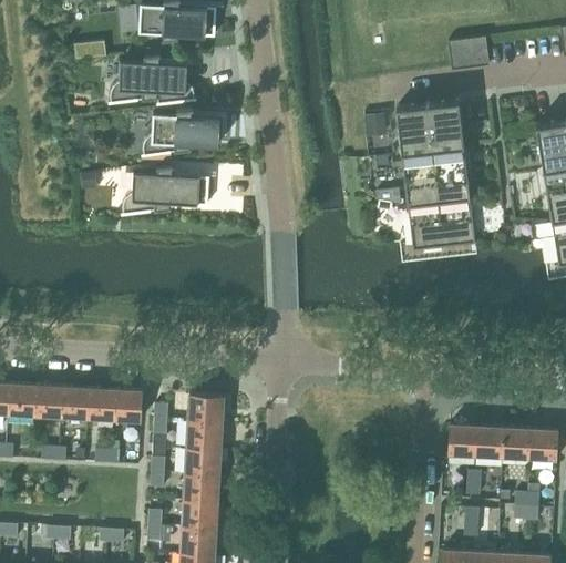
[(142,7),(141,32),(139,31),(139,33),(163,34),(163,41),(162,41),(162,43),(177,41),(177,40),(176,40),(176,36),(214,38),(214,36),(213,36),(214,11),(216,11),(216,9),(178,7),(178,0),(181,0),(179,0),(164,0),(164,2),(165,2),(165,6),(141,4),(140,7),(142,7)]
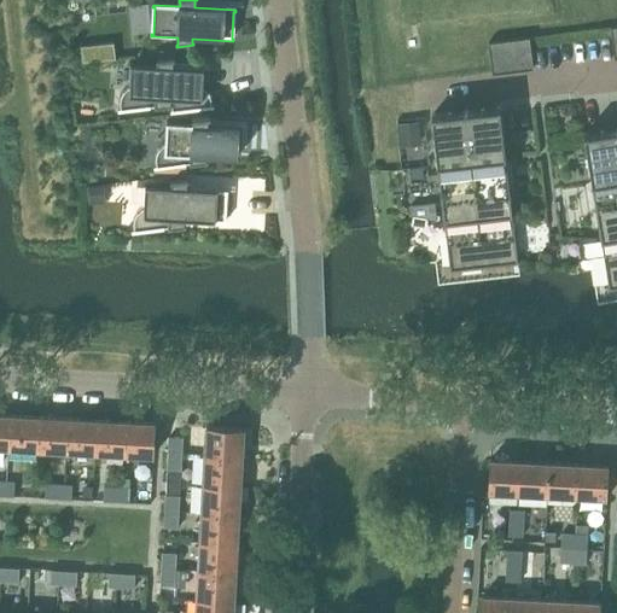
[(529,41),(508,45),(512,75),(533,73),(529,41)]
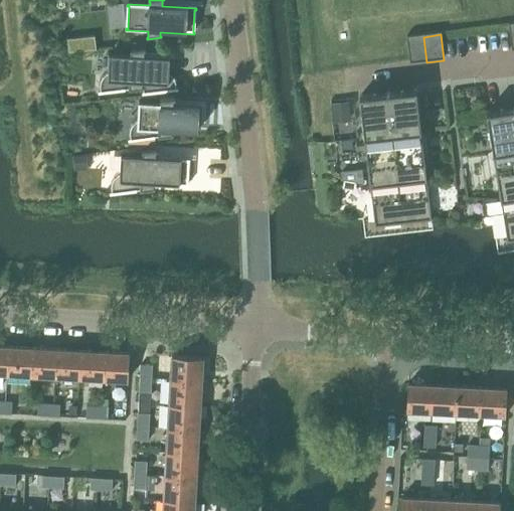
[(67,40),(68,54),(97,51),(96,37),(67,40)]
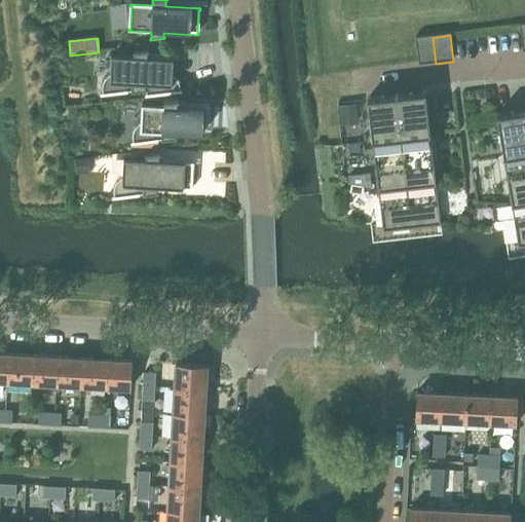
[(436,64),(433,38),(415,40),(418,67),(436,64)]
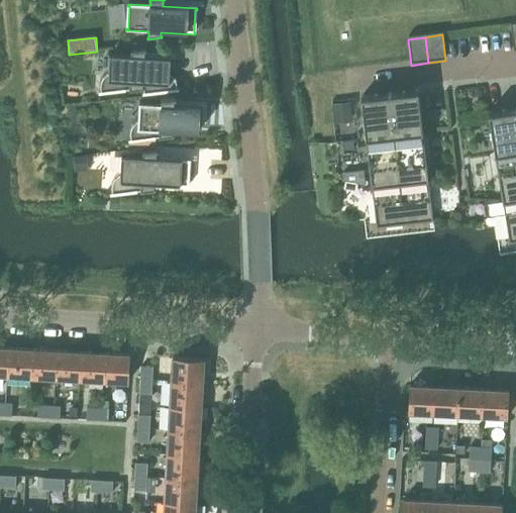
[(100,85),(100,86),(99,87),(99,90),(99,92),(100,93),(100,94),(99,94),(99,96),(142,91),(143,95),(142,95),(142,97),(179,93),(179,91),(178,91),(178,90),(177,87),(177,84),(176,83),(176,82),(175,80),(173,78),(171,76),(169,75),(169,63),(171,63),(171,61),(144,60),(144,54),(145,54),(145,52),(131,54),(131,55),(132,55),(132,59),(109,58),(109,59),(111,59),(110,74),(107,75),(106,76),(104,78),(103,79),(102,80),(101,82),(100,85)]
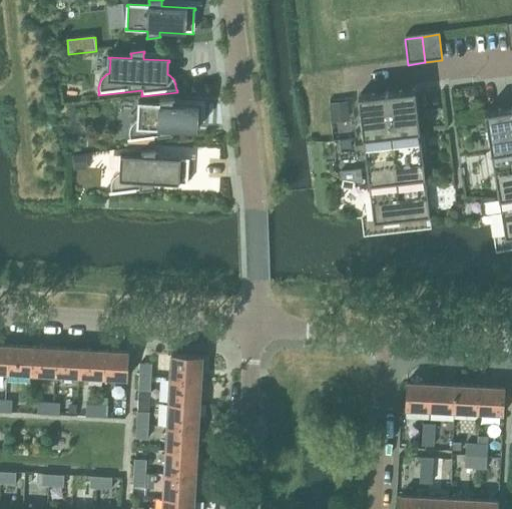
[(430,221),(415,92),(358,99),(373,228),(430,221)]
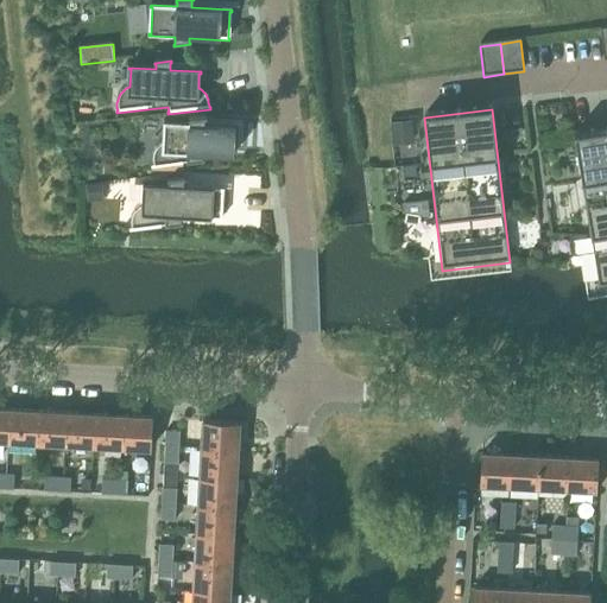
[(189,118),(189,120),(190,120),(190,125),(164,124),(164,125),(165,125),(164,143),(162,144),(160,145),(158,146),(157,147),(156,148),(155,152),(153,154),(152,157),(152,158),(152,160),(152,162),(152,164),(152,165),(153,166),(151,167),(152,169),(204,163),(204,160),(203,160),(203,157),(234,158),(234,156),(232,156),(234,129),(235,129),(235,127),(204,126),(206,119),(207,118),(207,116),(189,118)]
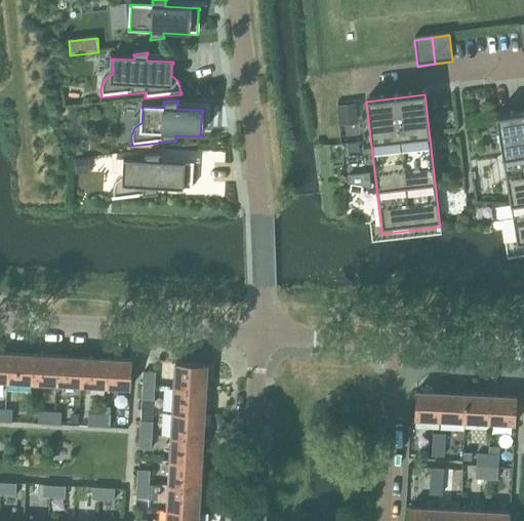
[(355,108),(337,110),(339,128),(357,126),(355,108)]
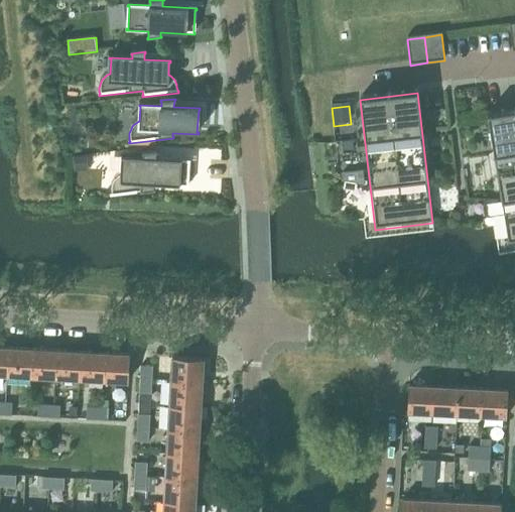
[(514,111),(488,116),(508,245),(514,243),(514,111)]
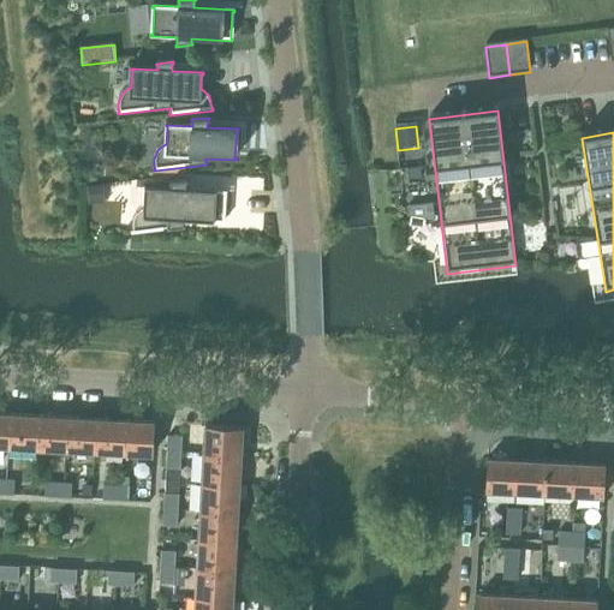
[(421,171),(407,173),(409,181),(422,180),(421,171)]
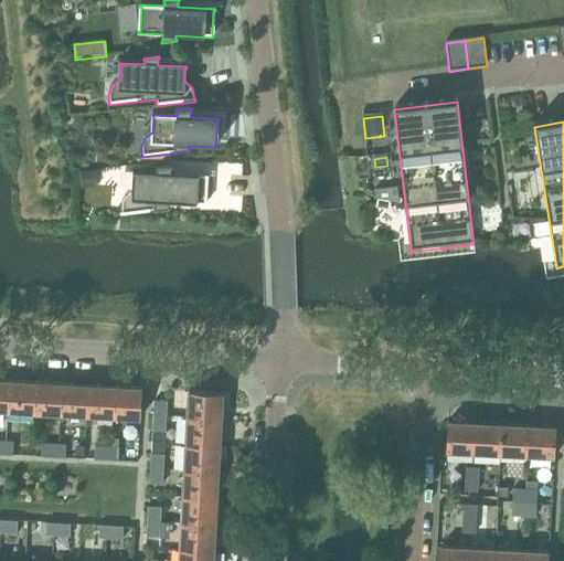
[(131,192),(128,193),(126,196),(125,197),(124,200),(123,201),(123,202),(121,204),(121,205),(121,208),(121,211),(121,214),(120,214),(120,215),(170,210),(170,208),(169,209),(169,204),(206,207),(206,204),(204,204),(206,180),(208,180),(208,178),(170,176),(171,169),(172,169),(172,167),(156,169),(156,170),(157,170),(157,175),(132,173),(132,176),(134,176),(132,191),(131,192)]
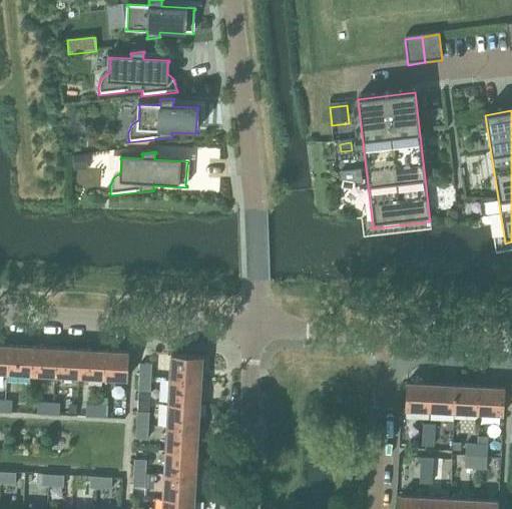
[(85,157),(73,158),(74,172),(87,171),(85,157)]
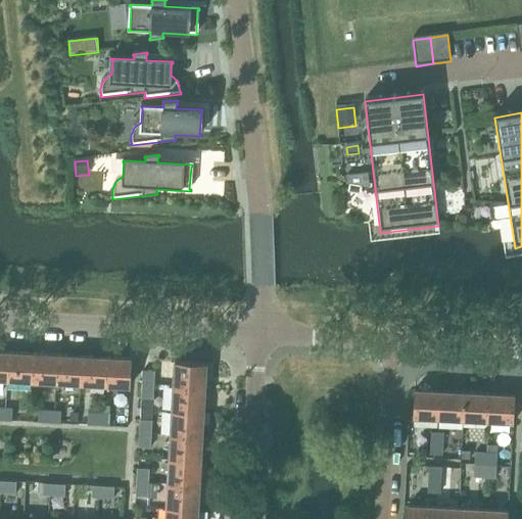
[(367,176),(346,178),(346,185),(369,189),(367,176)]
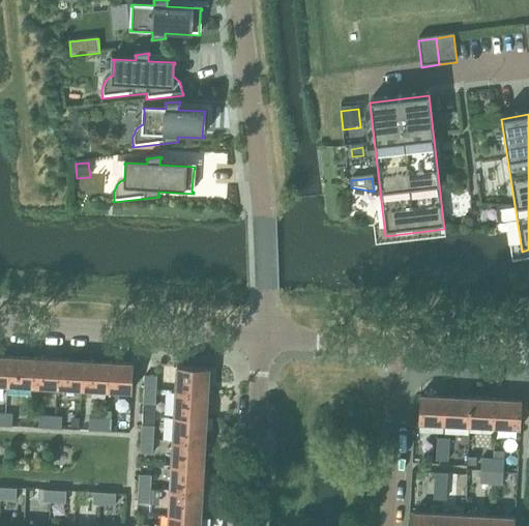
[(354,190),(352,197),(363,200),(365,193),(354,190)]
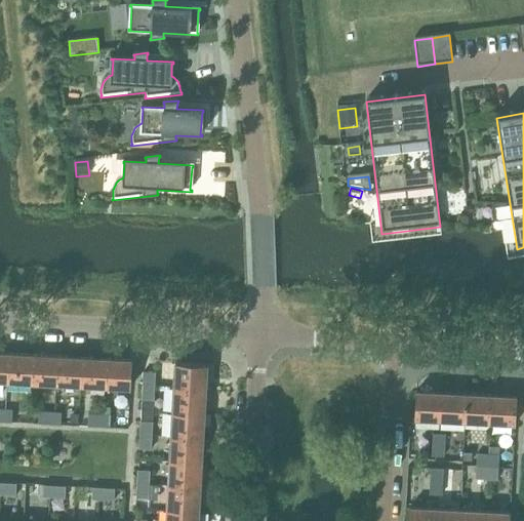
[(6,384),(31,385),(32,357),(7,356),(6,384)]
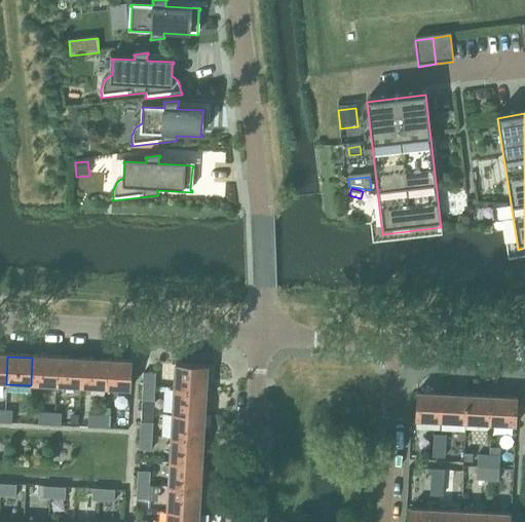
[(31,385),(55,387),(57,360),(32,358),(31,385)]
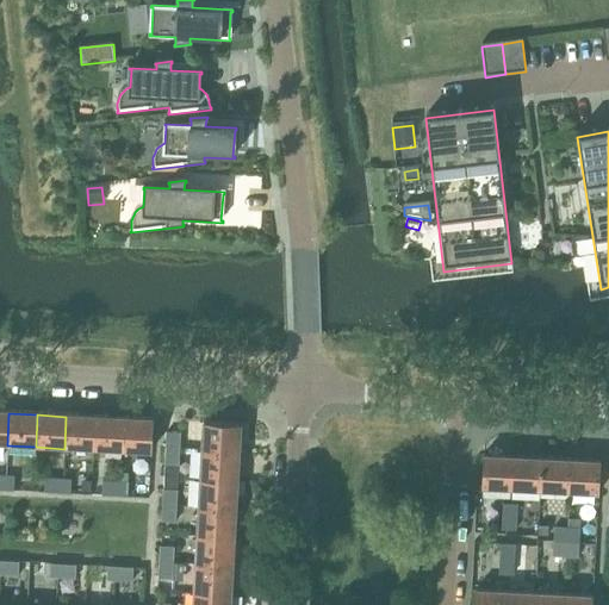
[(64,449),(93,450),(95,418),(66,417),(64,449)]
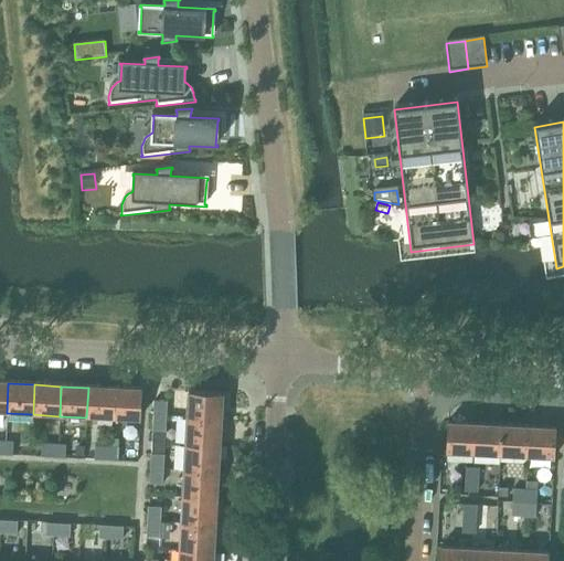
[(86,417),(113,419),(115,389),(88,388),(86,417)]
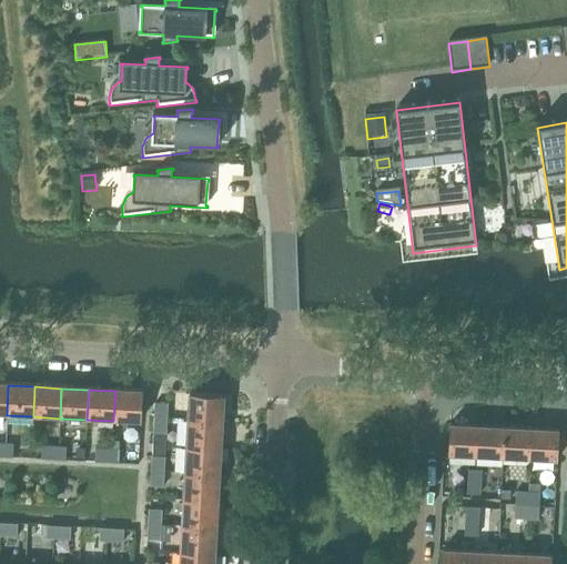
[(115,391),(113,421),(141,422),(143,392),(115,391)]
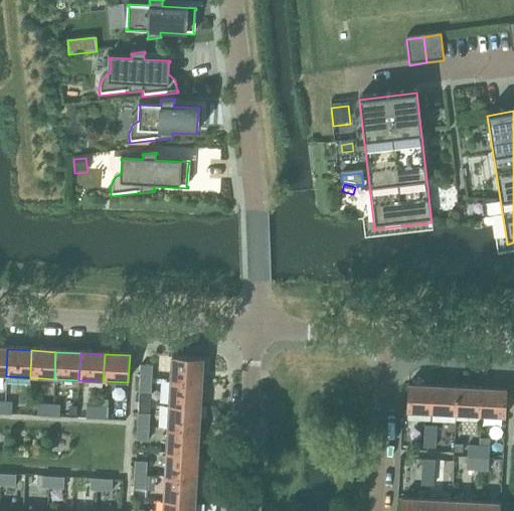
[(172,358),(170,381),(201,383),(203,360),(172,358)]
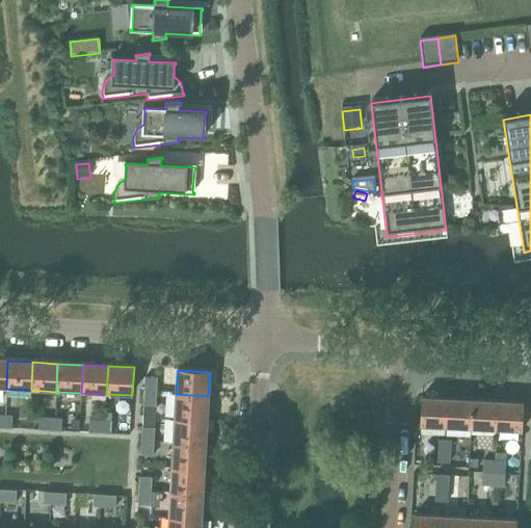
[(145,379),(144,392),(157,393),(158,379),(145,379)]
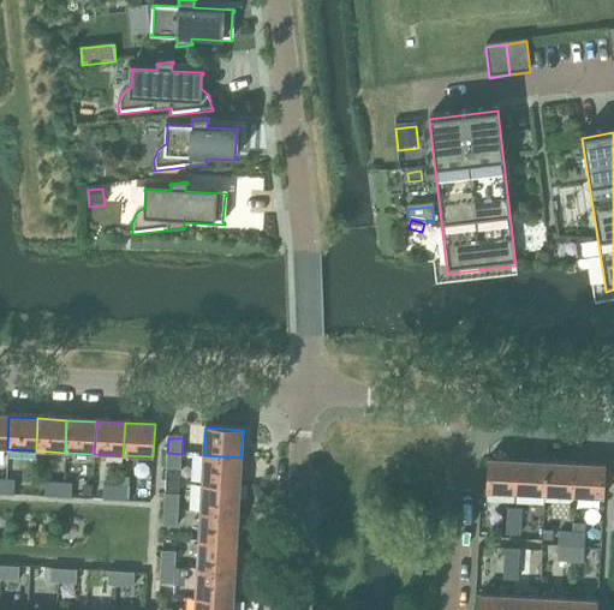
[(167,453),(166,483),(180,483),(182,454),(167,453)]
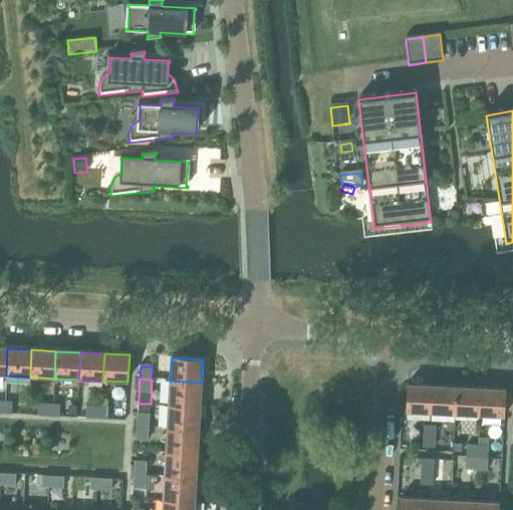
[(170,380),(169,405),(200,407),(201,383),(170,380)]
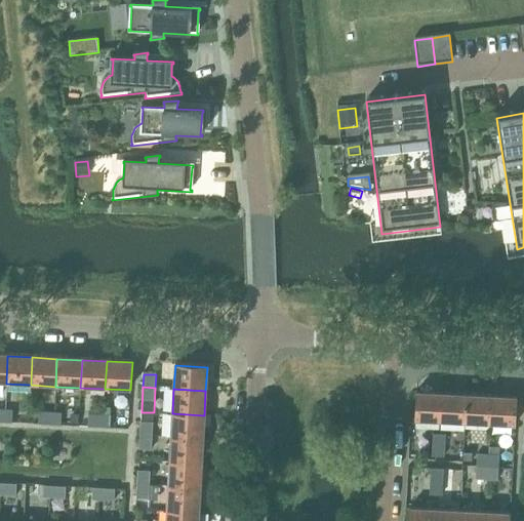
[(414,422),(440,423),(441,395),(416,394),(414,422)]
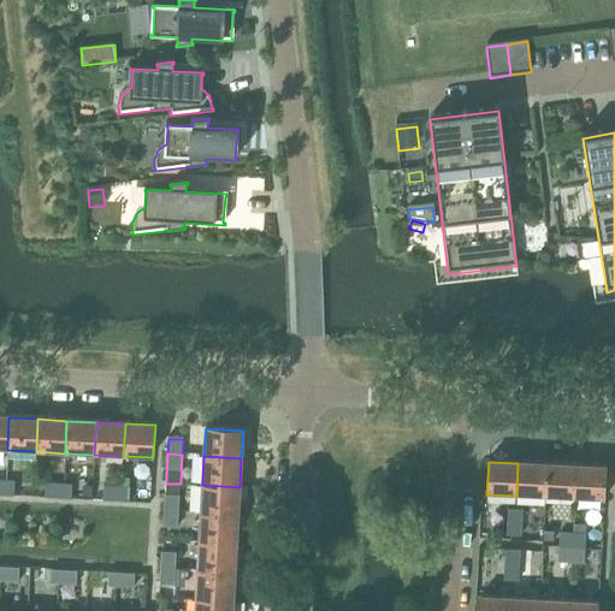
[(516,496),(545,497),(548,466),(518,463),(516,496)]
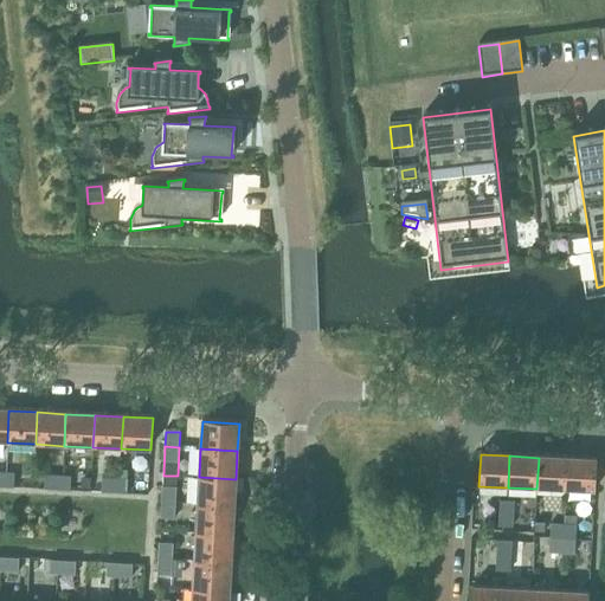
[(536,489),(566,491),(567,459),(539,458),(536,489)]
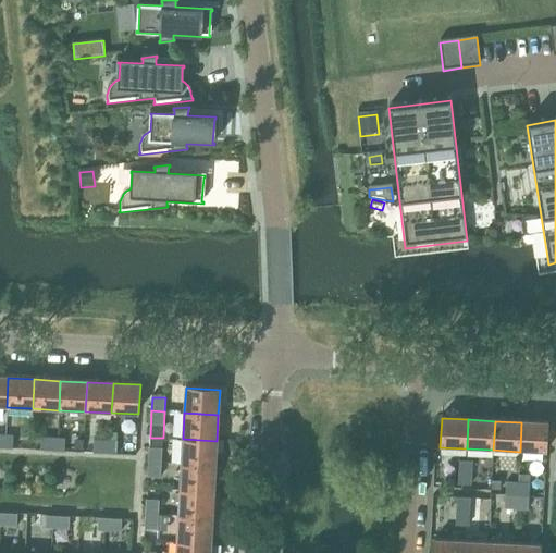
[(521,422),(520,452),(546,453),(548,424),(521,422)]
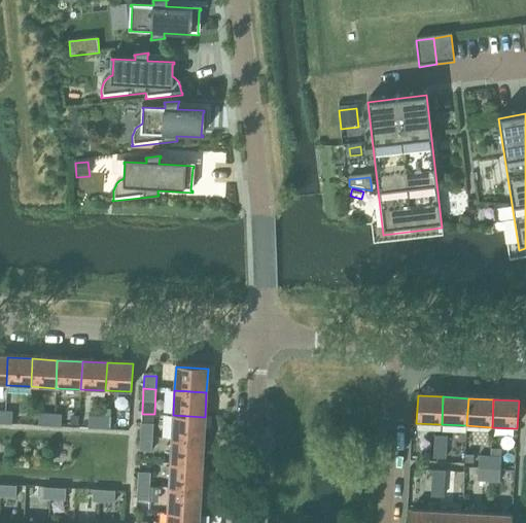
[(100,418),(99,431),(110,431),(111,410),(104,410),(104,419),(100,418)]
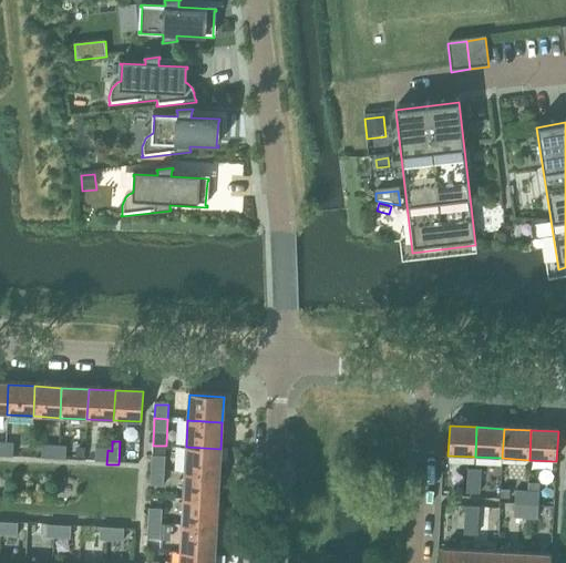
[(0,444),(0,458),(12,459),(12,444),(0,444)]
